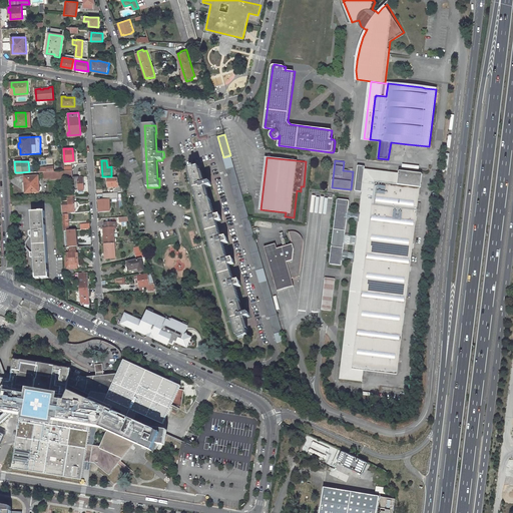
[(362,191),(360,210),(358,219),(357,233),(356,243),(355,251),(353,261),(339,375),(361,378),(362,367),(396,372),(416,212),(419,213),(420,204),(417,203),(419,188),(420,188),(422,175),(398,171),(398,173),(365,169),(365,166),(358,165),(355,190),(362,191)]
